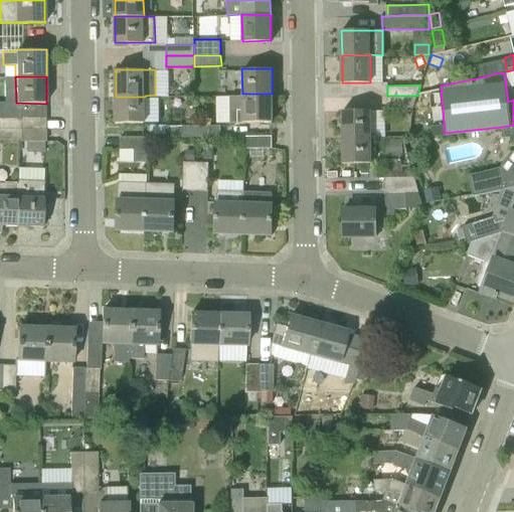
[(272,94),(242,94),(230,94),(230,122),(272,122),(272,94)]
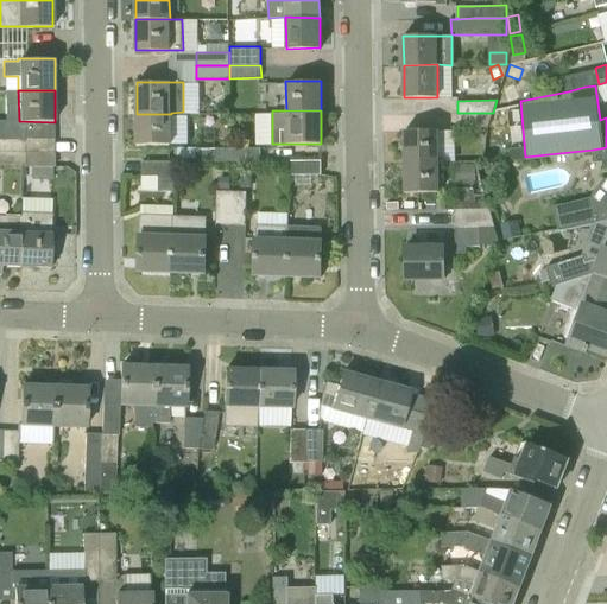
[(493,113),(457,113),(457,126),(488,126),(493,113)]
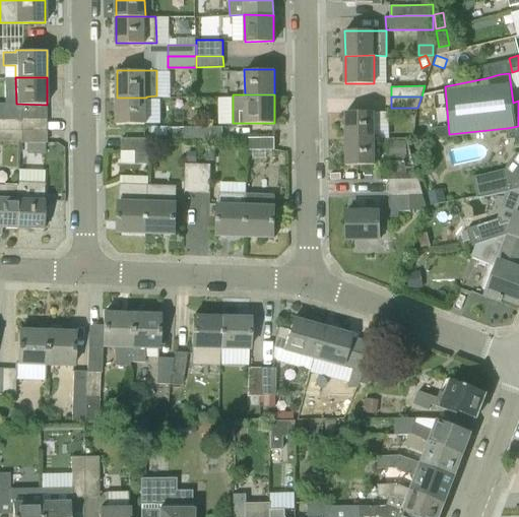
[(146,98),(117,98),(117,124),(146,124),(146,98)]
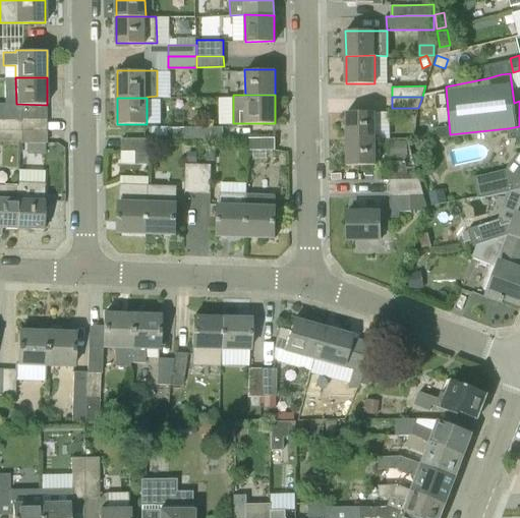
[(0,118),(21,118),(21,108),(7,107),(0,107),(0,118)]
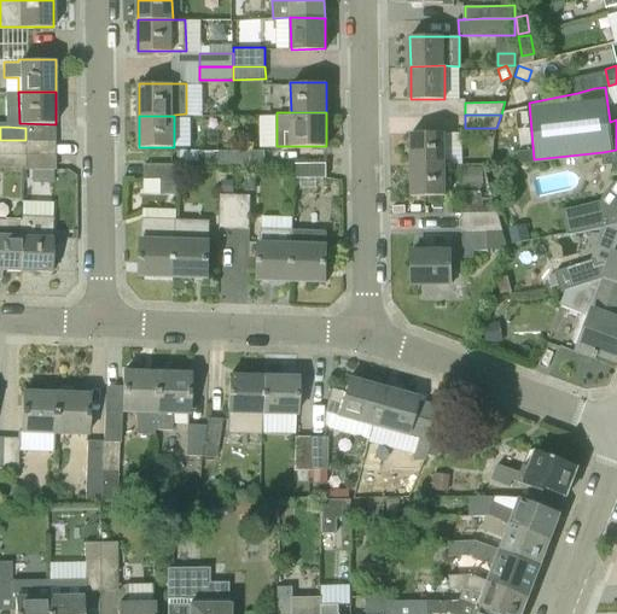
[(412,164),(447,164),(446,132),(411,133),(412,164)]
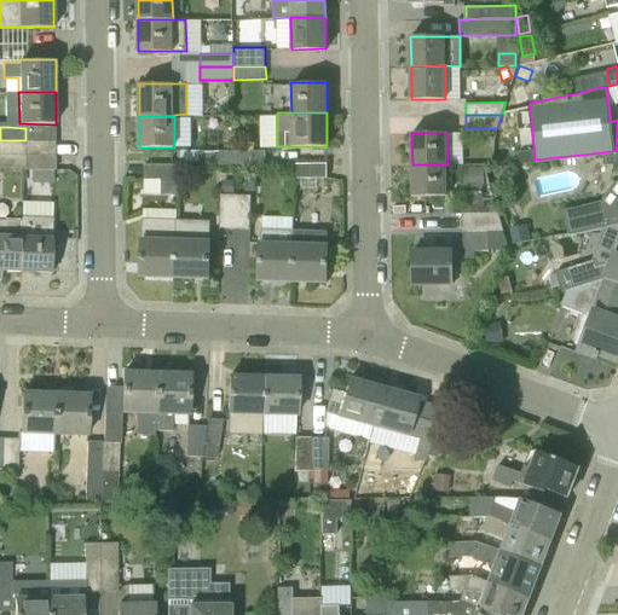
[(0,140),(0,154),(26,154),(27,151),(26,140),(0,140)]
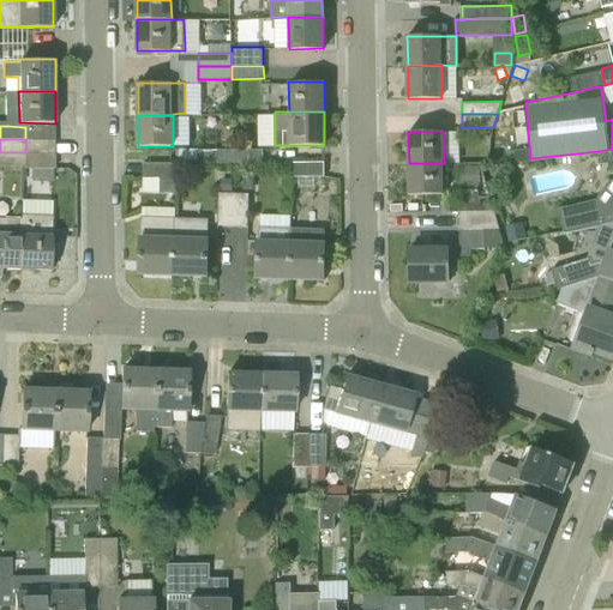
[(232,162),(232,149),(229,149),(199,149),(198,162),(232,162)]
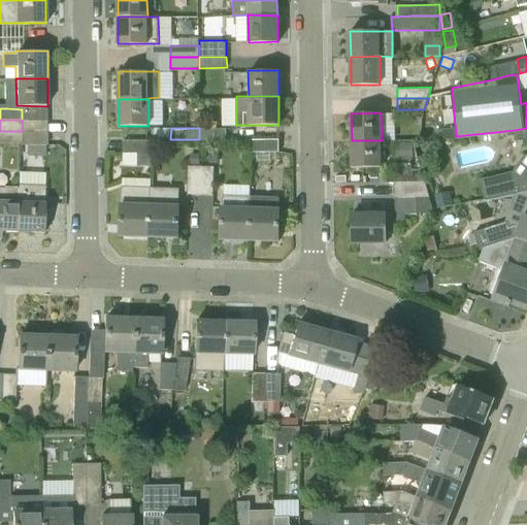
[(199,128),(199,139),(227,139),(227,128),(199,128)]
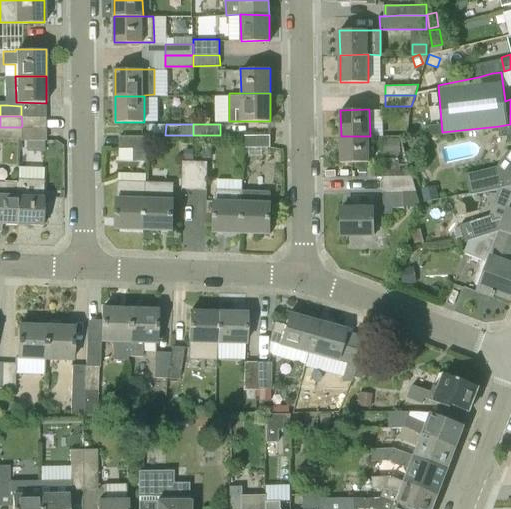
[(510,124),(499,126),(501,135),(507,133),(509,143),(510,142),(510,124)]
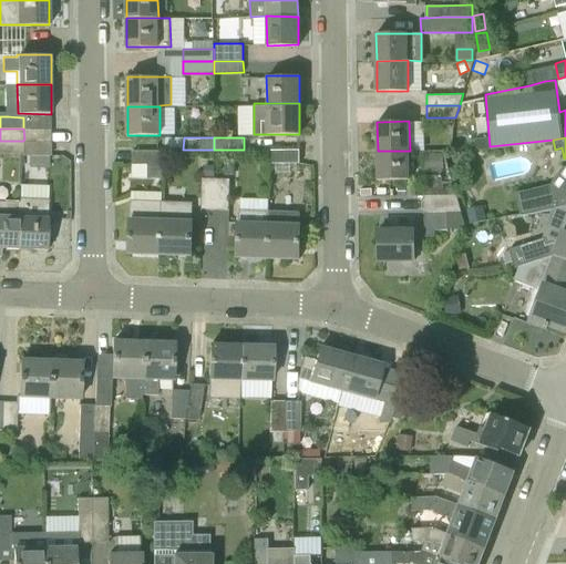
[(0,151),(20,152),(24,152),(23,141),(0,141),(0,151)]
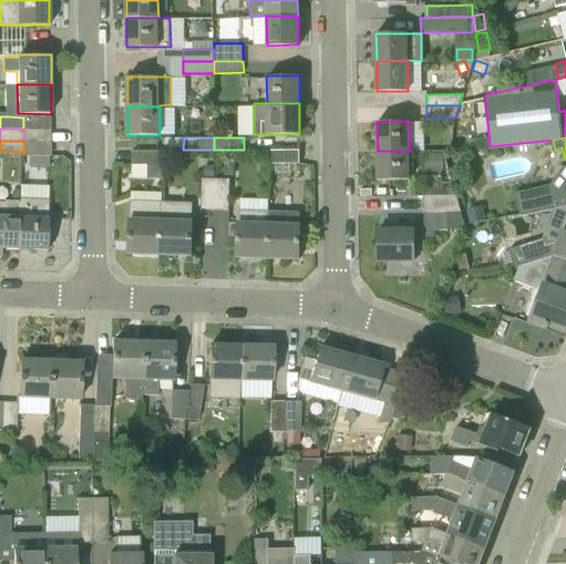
[(164,177),(164,150),(132,150),(132,163),(147,163),(147,177),(164,177)]
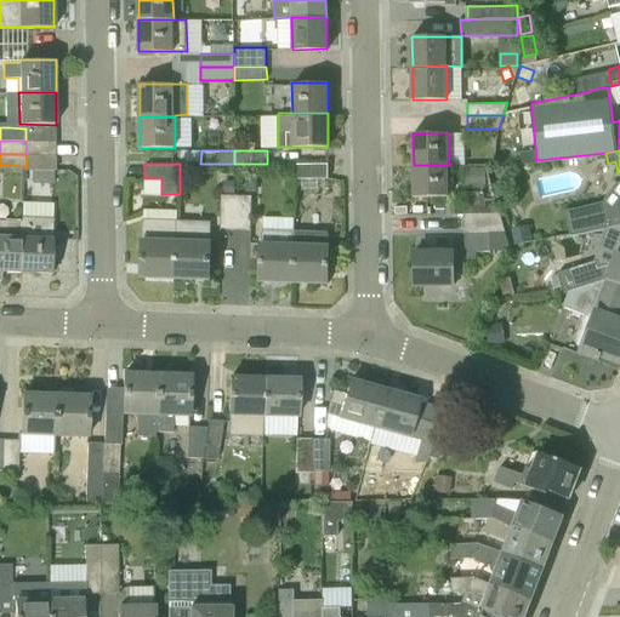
[(295,178),(329,178),(329,164),(295,164),(295,178)]
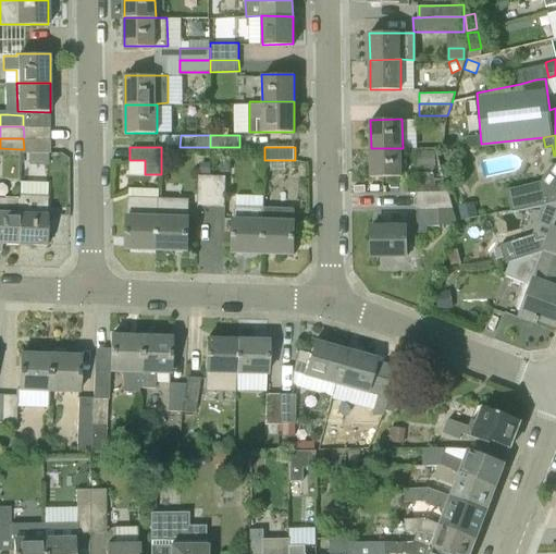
[(403,148),(371,148),(371,176),(403,176),(403,148)]
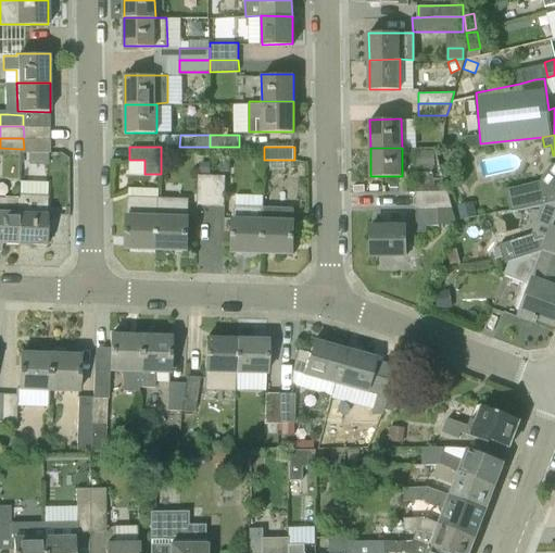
[(436,148),(417,148),(417,168),(436,168),(436,148)]
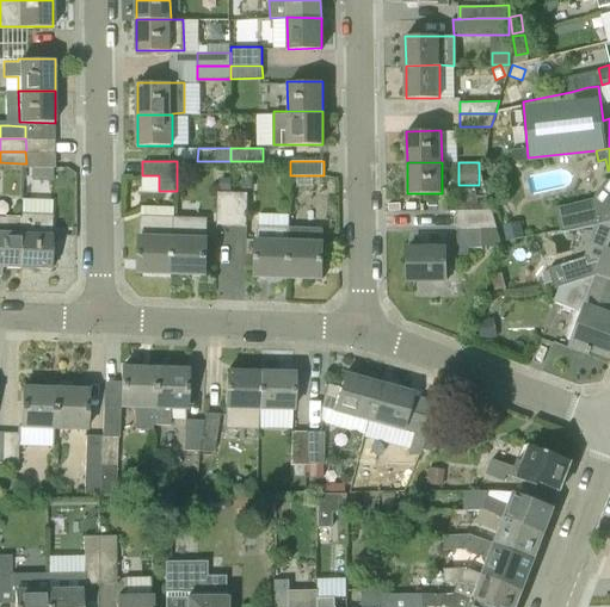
[(31,179),(53,179),(53,166),(31,166),(31,179)]
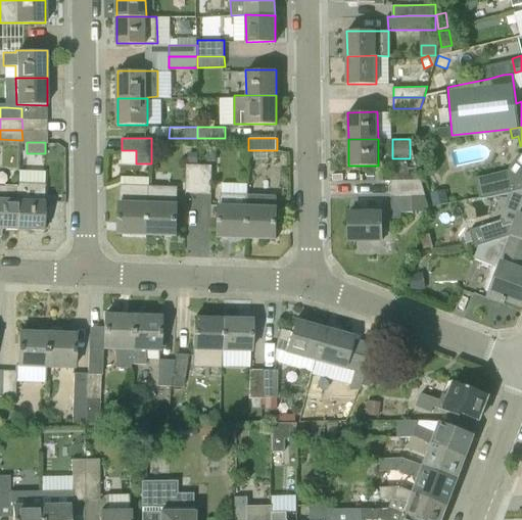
[(217,145),(207,145),(207,160),(217,160),(217,145)]
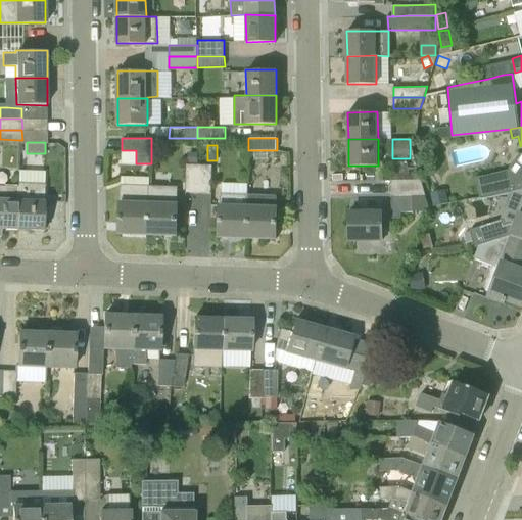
[(198,151),(188,151),(188,160),(198,160),(198,151)]
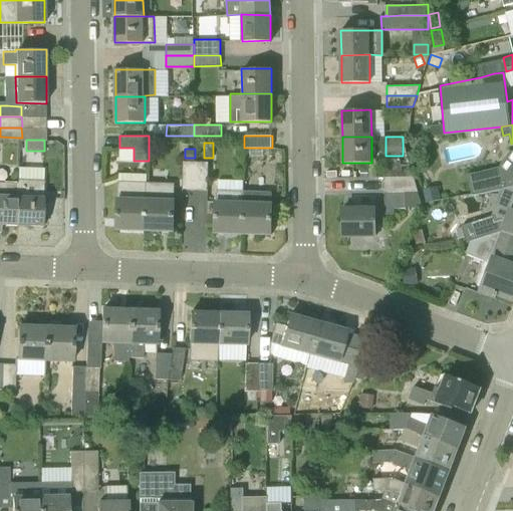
[(385,175),(414,175),(407,164),(401,164),(401,159),(385,160),(385,175)]
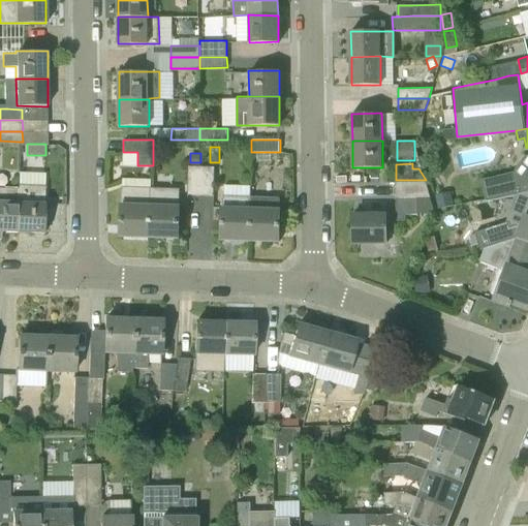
[(200,194),(202,165),(188,165),(187,194),(200,194)]
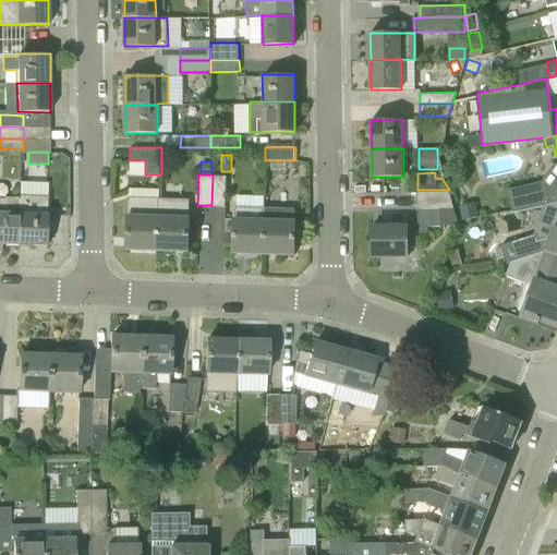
[(213,175),(212,205),(226,205),(227,176),(213,175)]
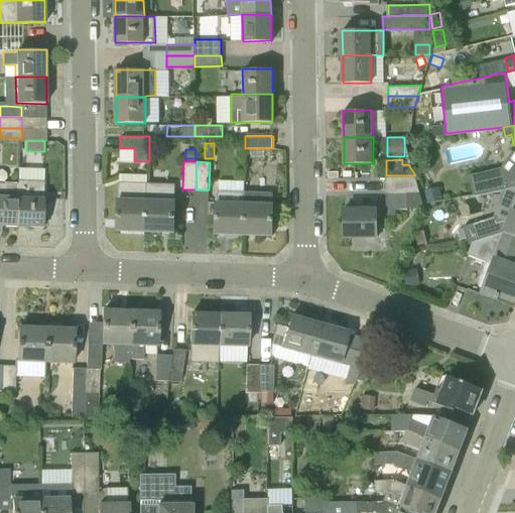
[(119,162),(110,163),(110,173),(120,173),(119,162)]
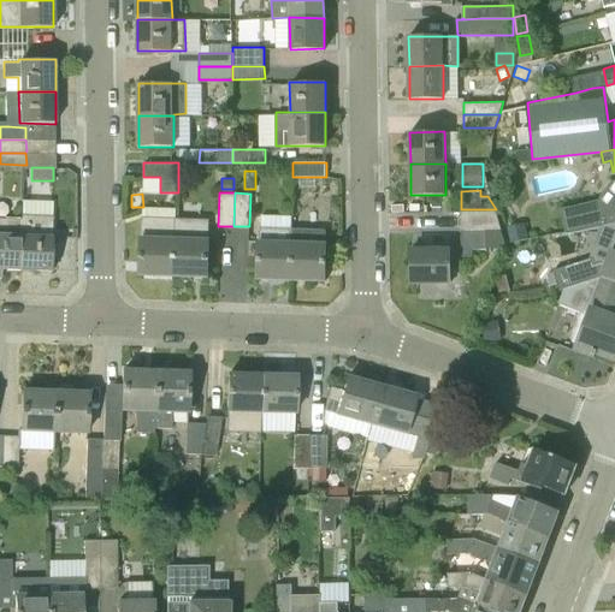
[(614,202),(603,206),(601,198),(561,207),(566,231),(580,230),(602,224),(614,220),(614,202)]
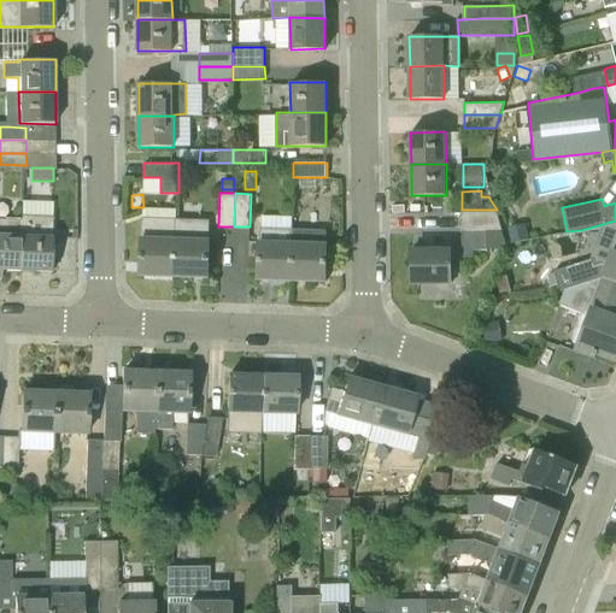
[(434,202),(434,211),(453,211),(453,201),(444,201),(444,202),(434,202)]
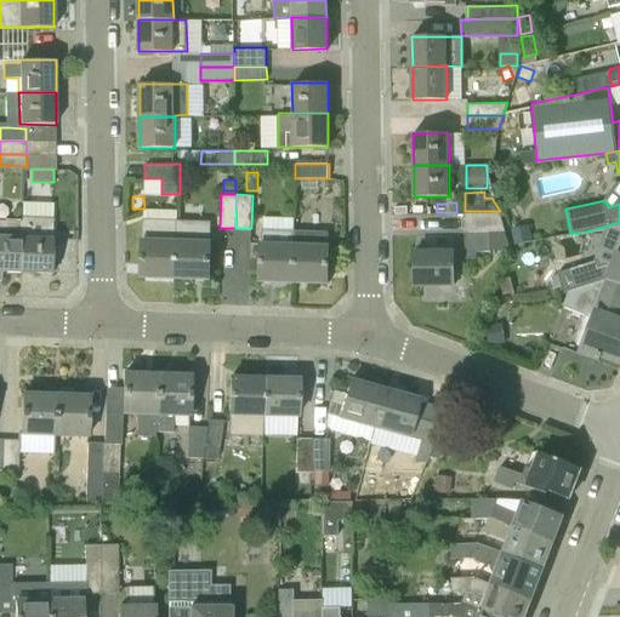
[(500,211),(465,211),(466,232),(506,232),(500,211)]
